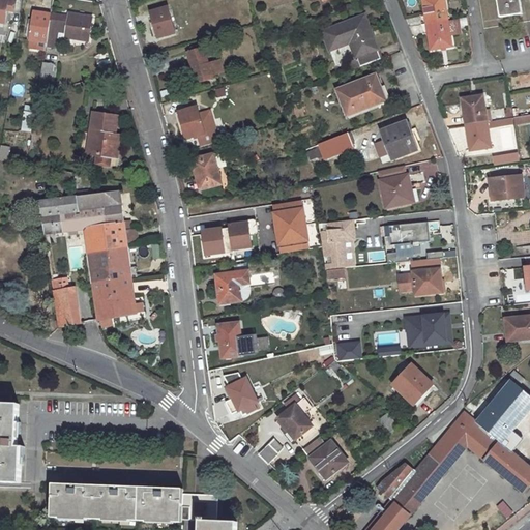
[(6,23),(4,22),(6,9),(13,11),(15,1),(0,0),(0,33),(4,35),(6,23)]
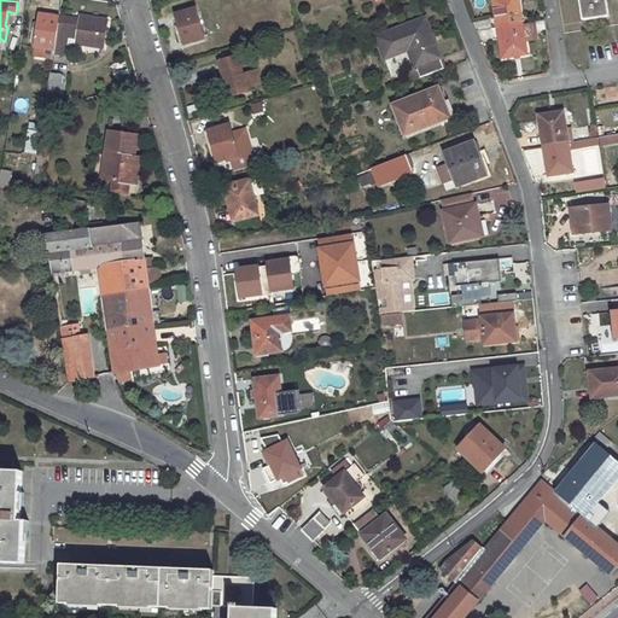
[(518,0),(493,0),(496,17),(497,17),(500,28),(523,24),(518,0)]
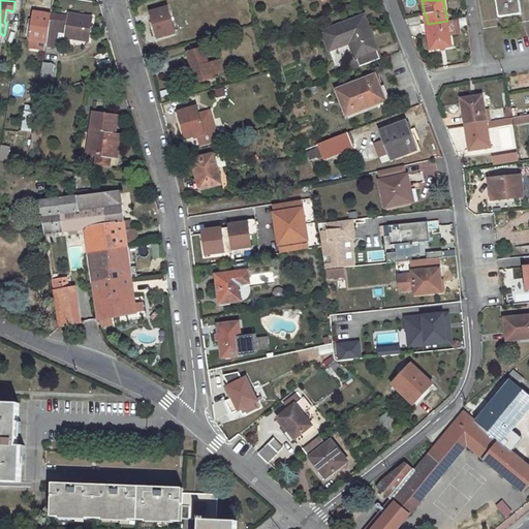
[(477,0),(480,16),(486,14),(484,7),(495,6),(493,0),(477,0)]
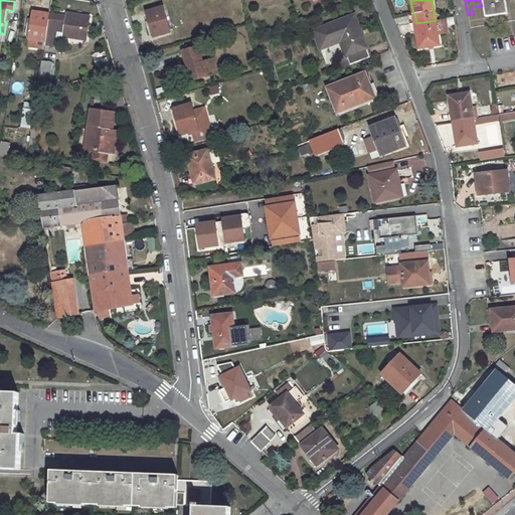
[(505,0),(483,0),(486,18),(508,13),(505,0)]
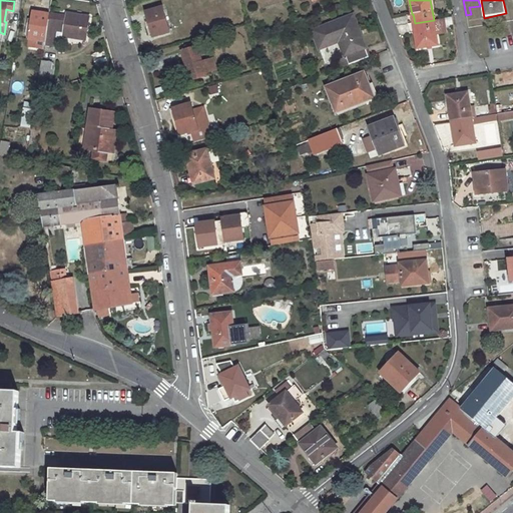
[(162,7),(145,11),(152,37),(169,32),(162,7)]
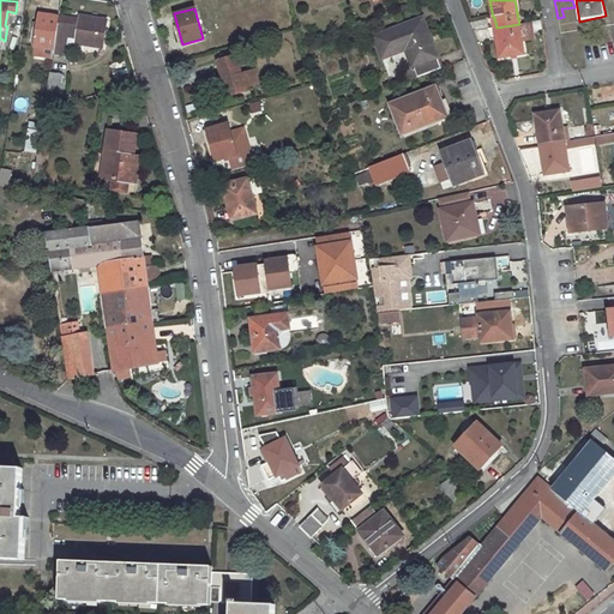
[(35,23),(31,41),(34,46),(40,47),(44,47),(53,48),(58,17),(58,16),(49,14),(49,16),(40,14),(38,23),(35,23)]
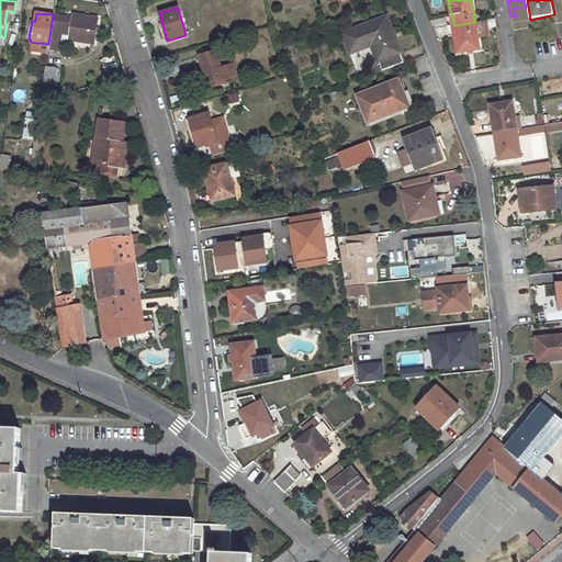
[(70,35),(69,41),(93,44),(97,20),(74,15),(72,19),(53,15),(48,44),(47,48),(59,51),(62,33),(70,35)]
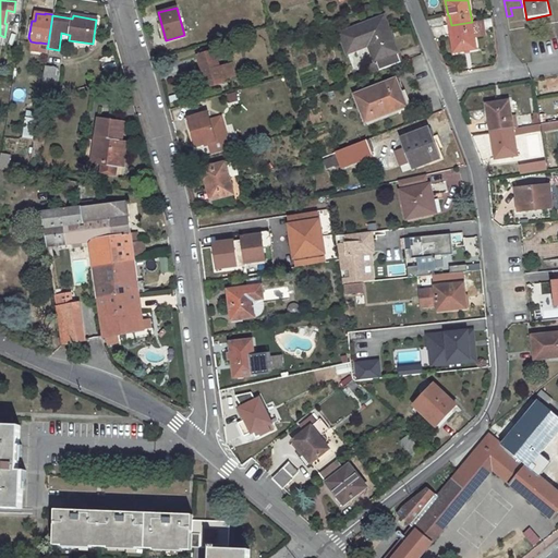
[(383,17),(373,22),(377,32),(387,28),(383,17)]
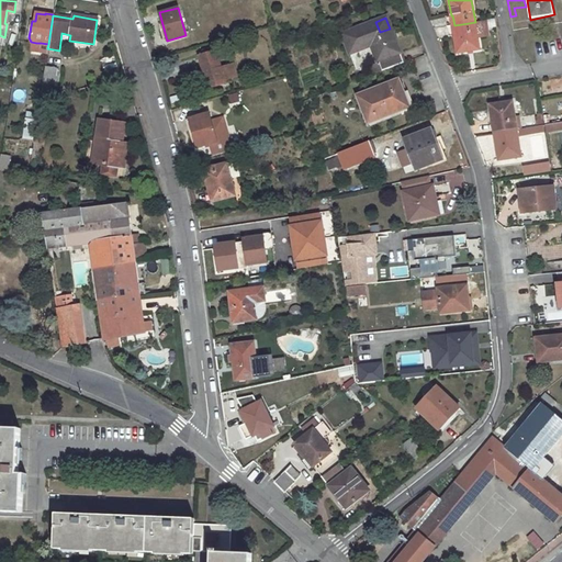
[(375,22),(341,34),(349,54),(371,46),(378,63),(382,71),(404,63),(390,29),(380,32),(375,22)]
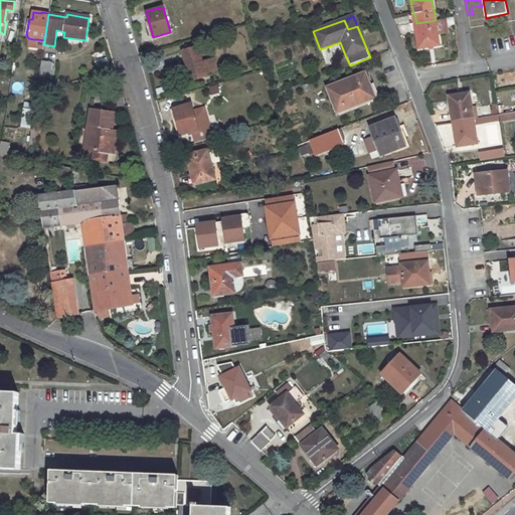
[(436,20),(416,23),(417,32),(417,33),(419,48),(440,45),(436,20)]
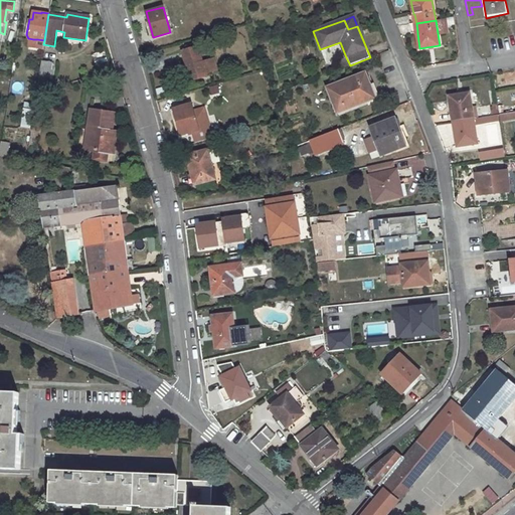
[(197,47),(182,51),(190,80),(205,76),(204,74),(216,71),(213,59),(201,62),(197,47)]
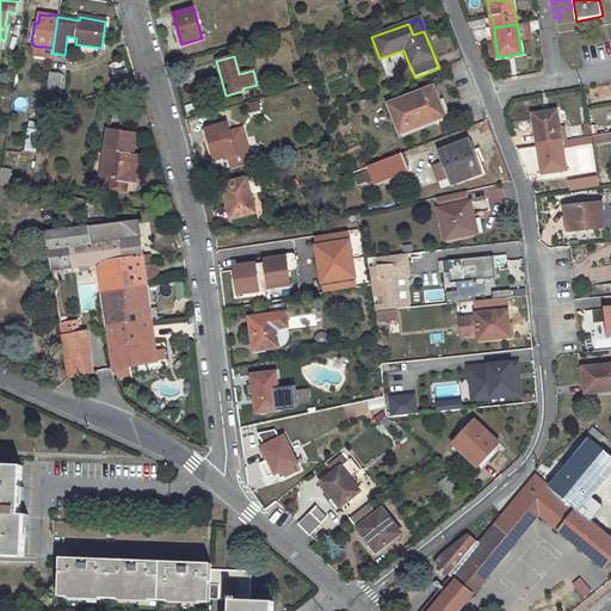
[(411,68),(405,71),(408,80),(415,78),(411,68)]
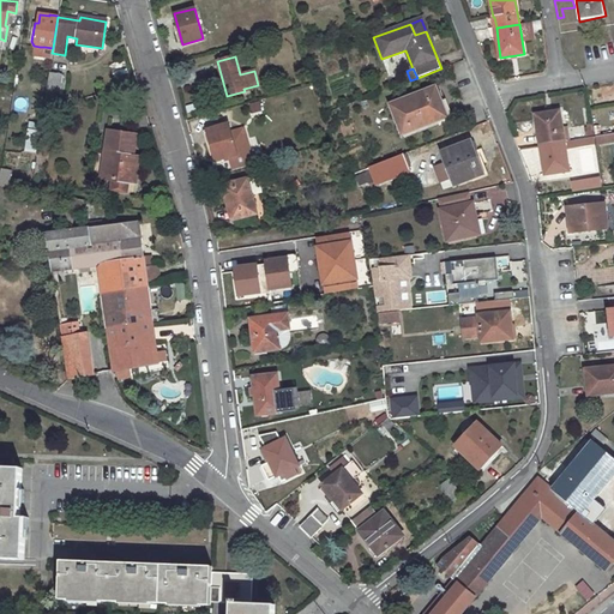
[(58,106),(59,96),(62,76),(49,73),(43,109),(58,106)]
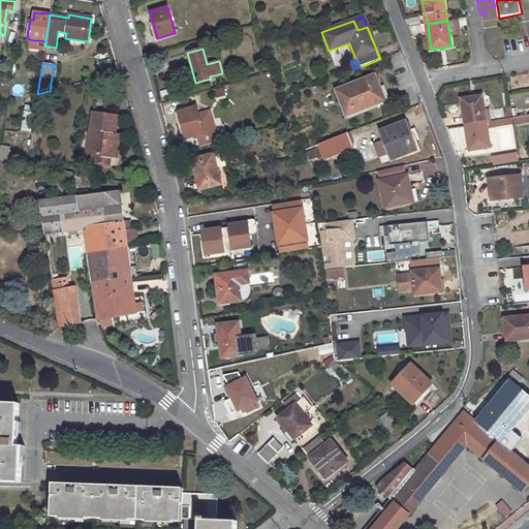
[(375,75),(336,90),(346,116),(377,104),(372,90),(379,87),(375,75)]
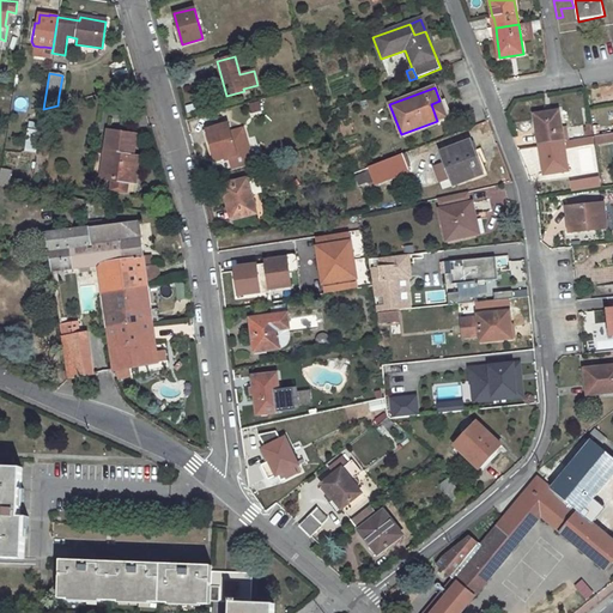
[(439,101),(431,104),(437,121),(447,117),(439,101)]
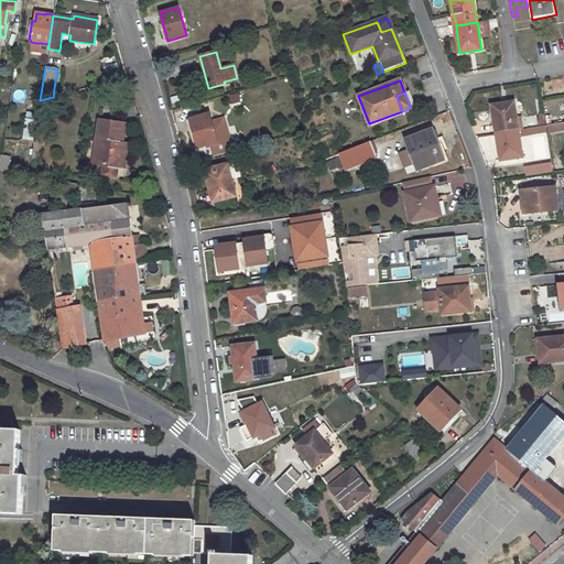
[(230,96),(232,104),(240,101),(238,94),(230,96)]
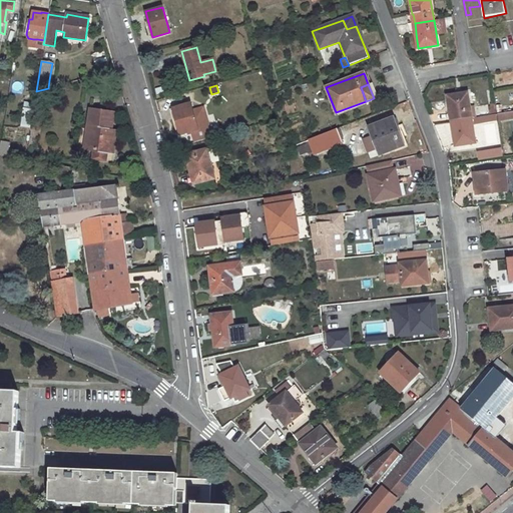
[(468,93),(448,96),(450,112),(452,112),(453,121),(472,118),(468,93)]
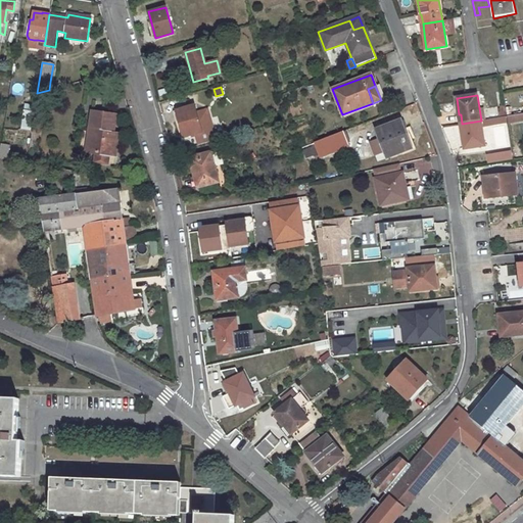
[(25,103),(21,128),(30,129),(34,105),(25,103)]
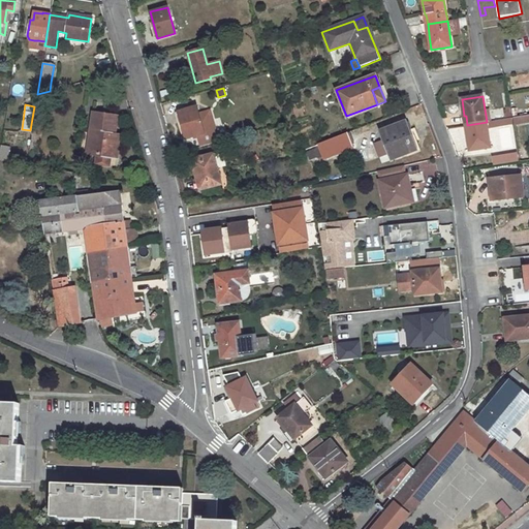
[(184,120),(181,121),(186,138),(196,135),(199,147),(218,141),(210,111),(198,114),(196,106),(181,111),(184,120)]
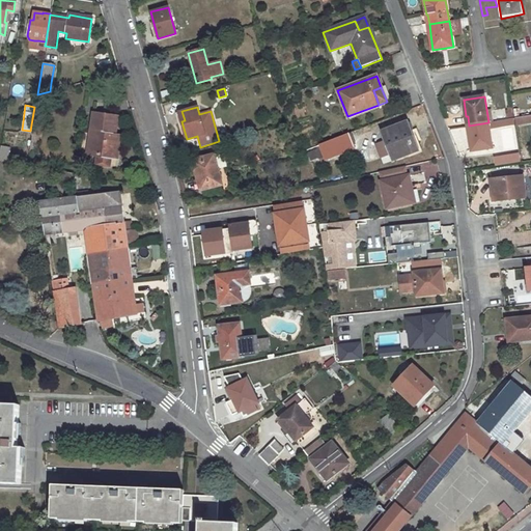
[(98,155),(96,164),(108,166),(109,157),(117,158),(120,136),(115,135),(117,116),(92,113),(87,154),(98,155)]
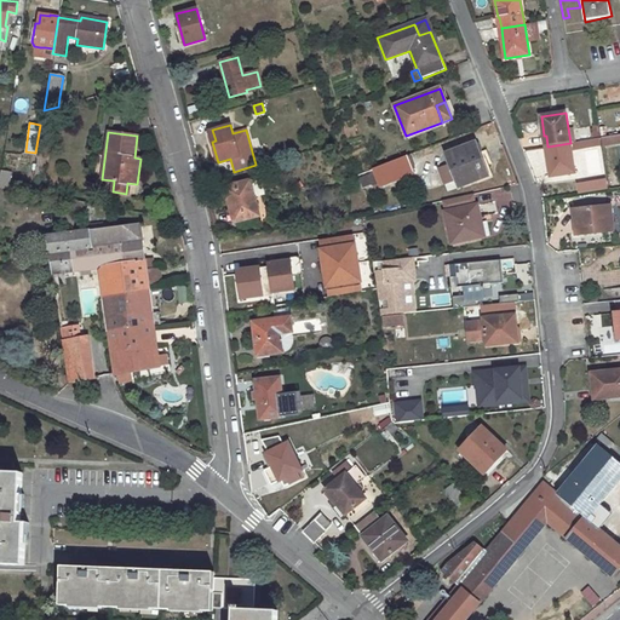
[(619,135),(607,137),(609,145),(619,143),(619,135)]
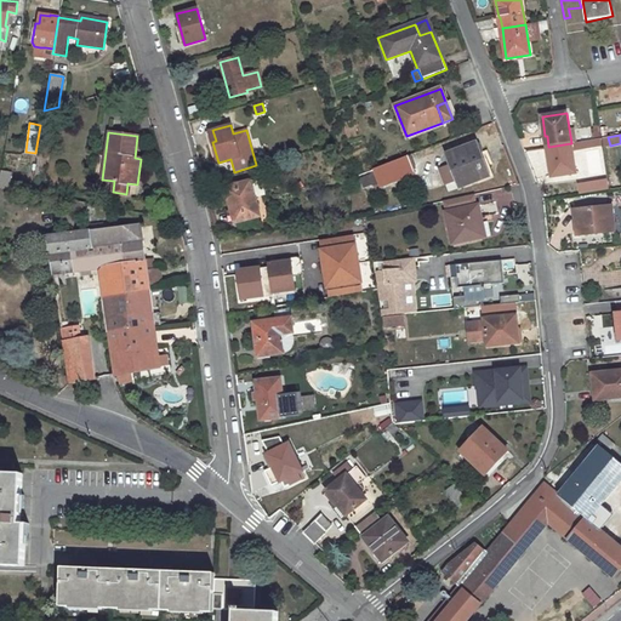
[(477,142),(446,154),(459,188),(485,177),(479,160),(483,159),(477,142)]
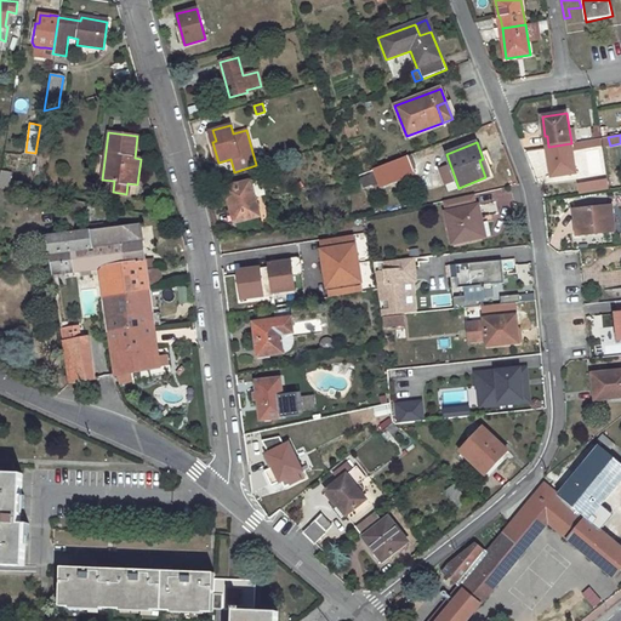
[(551,158),(548,158),(552,177),(576,174),(575,170),(574,157),(571,143),(548,147),(551,158)]
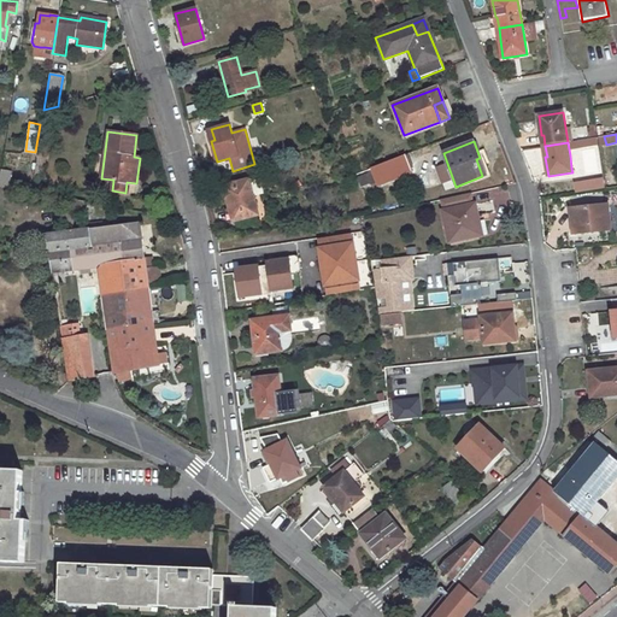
[(39,147),(37,156),(46,157),(48,157),(50,148),(39,147)]
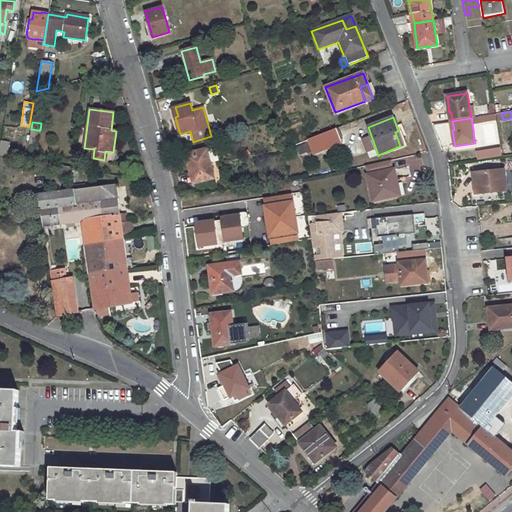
[(31,129),(29,142),(36,143),(38,130),(31,129)]
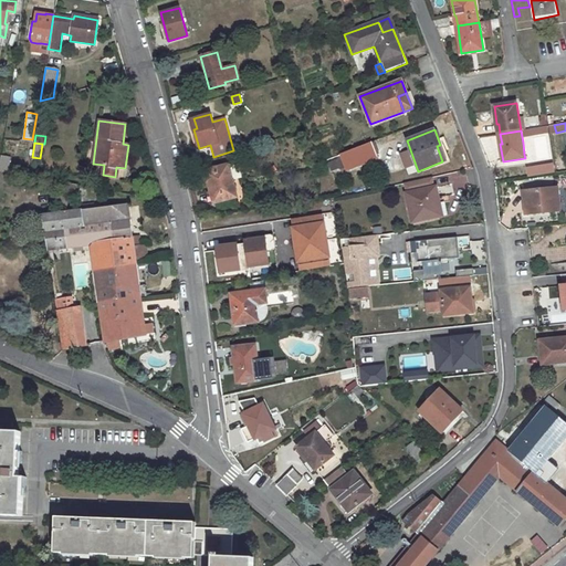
[(370,143),(341,154),(347,170),(377,158),(370,143)]
